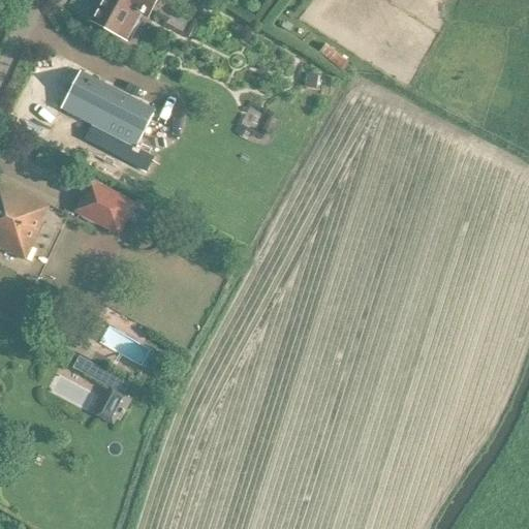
[(101,0),(96,9),(90,21),(118,35),(131,10),(146,18),(155,0),(101,0)]
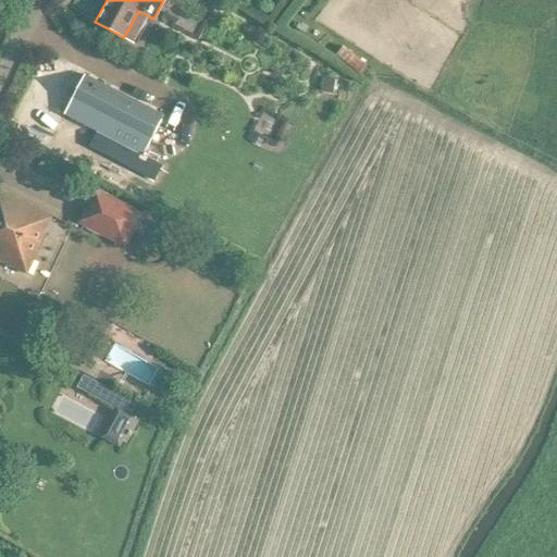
[(63,114),(141,155),(162,115),(84,75),(63,114)]
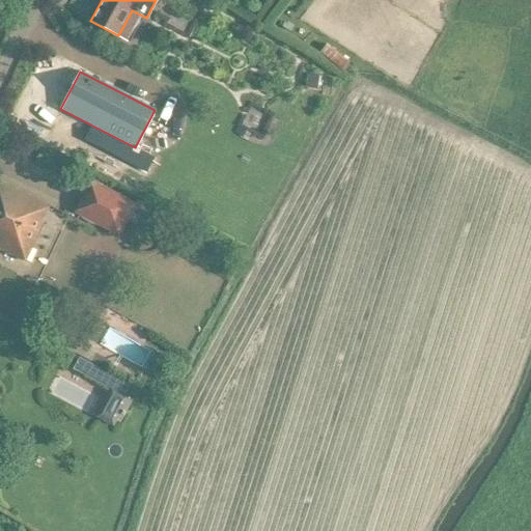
[(309,74),(307,86),(317,87),(318,75),(310,74),(309,74)]
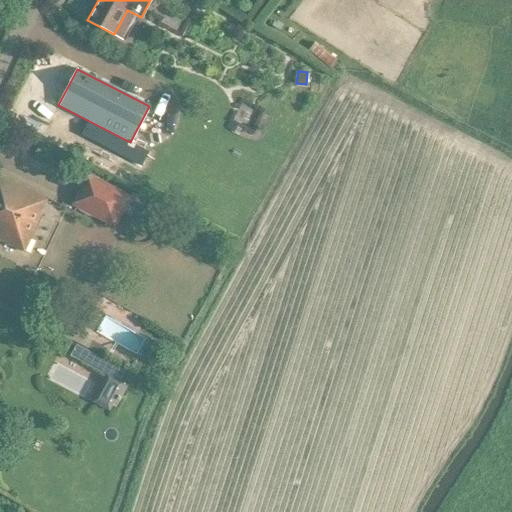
[(148,198),(134,191),(130,196),(84,173),(76,188),(81,189),(72,204),(114,227),(117,221),(123,211),(131,215),(137,218),(141,211),(148,198)]
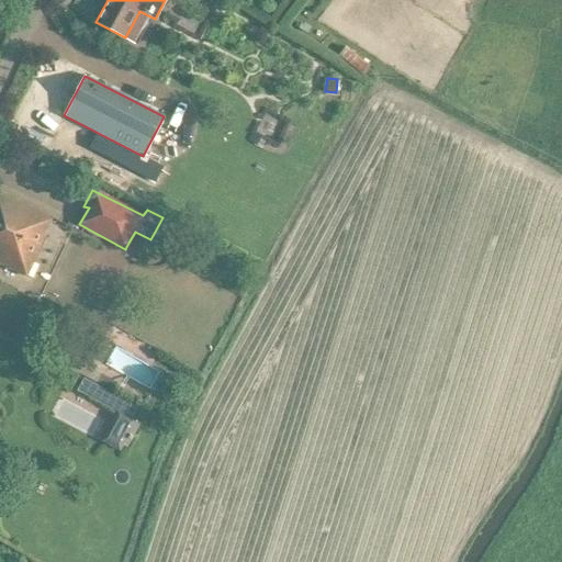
[(0,193),(0,263),(26,277),(47,237),(43,234),(51,217),(0,193)]
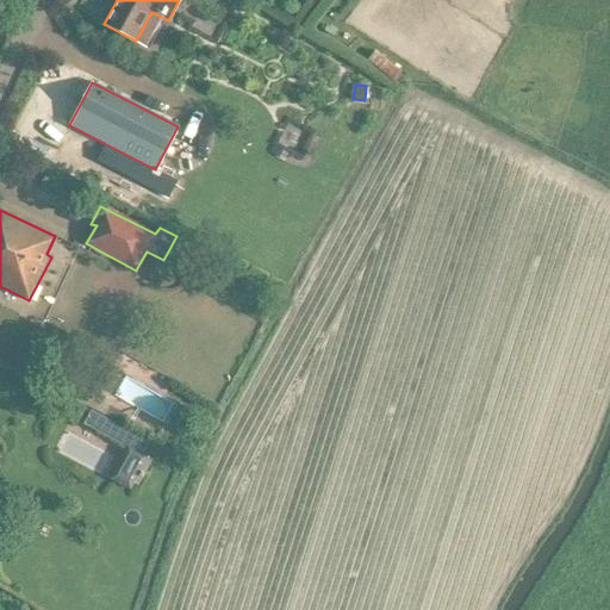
[(182,237),(175,249),(197,260),(203,249),(182,237)]
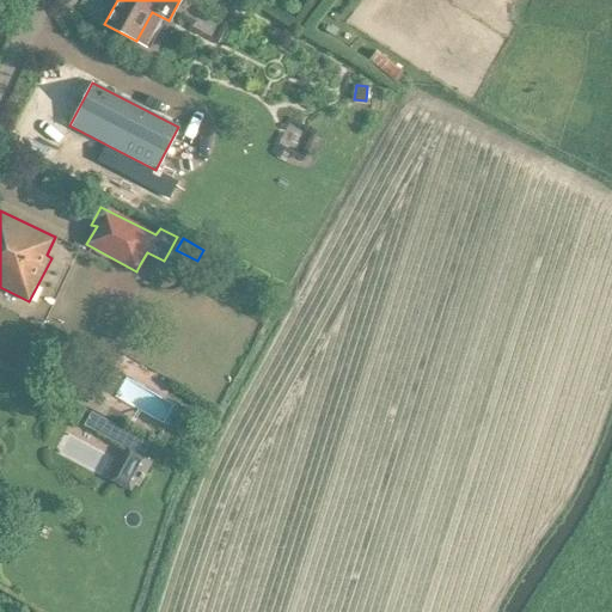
[(74,402),(103,417),(110,404),(81,389),(74,402)]
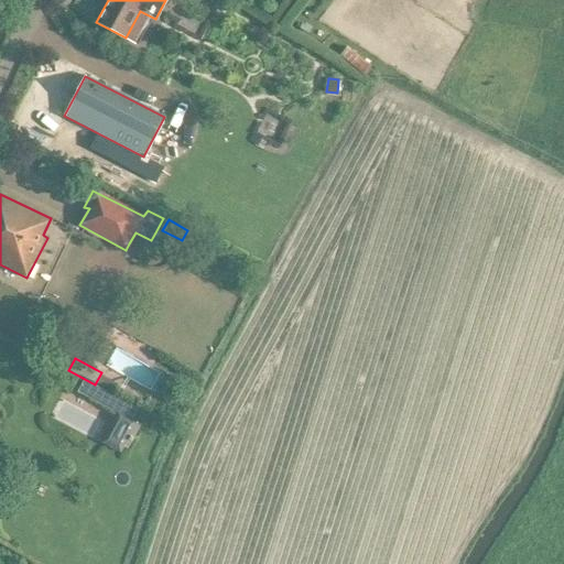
[(97,388),(83,380),(77,391),(90,399),(97,388)]
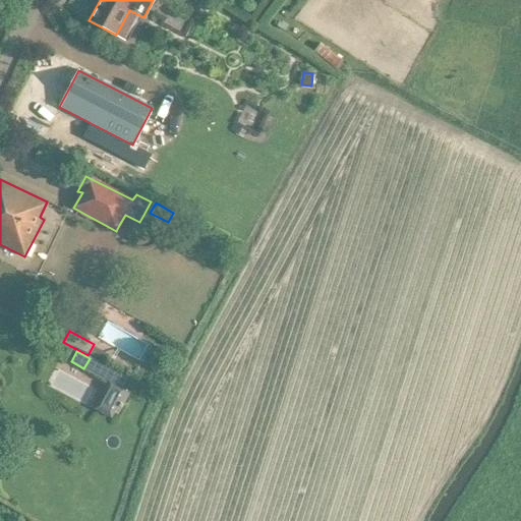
[(100,404),(118,414),(128,395),(125,393),(131,381),(117,372),(100,404)]
